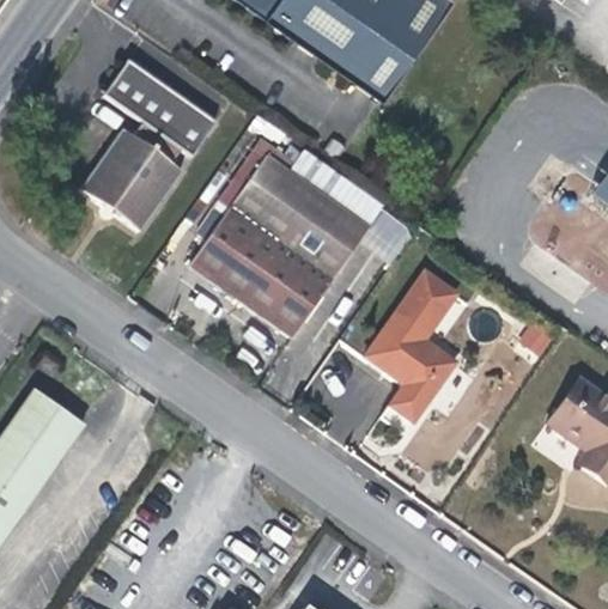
[(243,0),(384,97),(451,0),(243,0)]
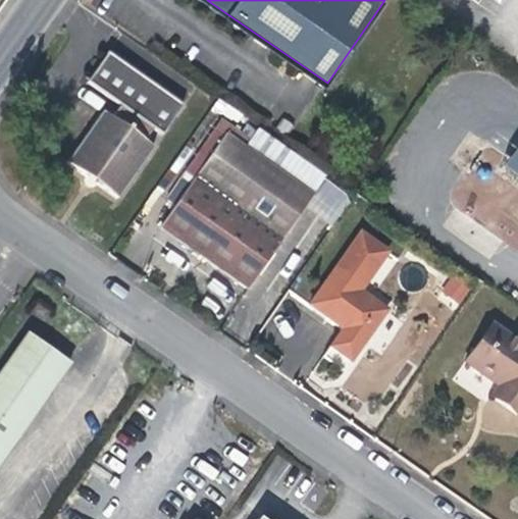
[(155,143),(147,137),(155,124),(163,132),(183,103),(110,50),(89,79),(122,102),(114,114),(105,108),(68,158),(102,184),(118,195),(155,143)]
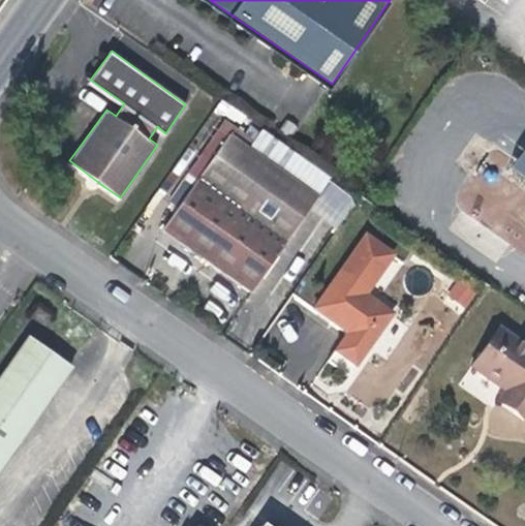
[(318,195),(230,135),(165,229),(201,254),(252,291),(318,195)]
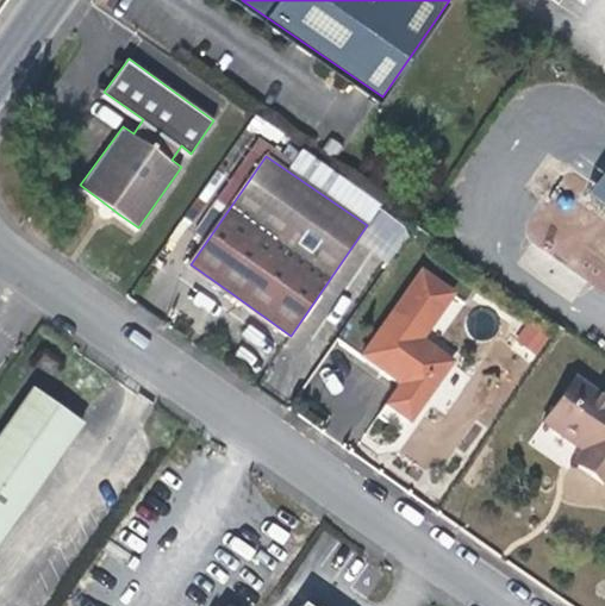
[(454,363),(391,318),(363,357),(403,387),(388,405),(412,420),(454,363)]
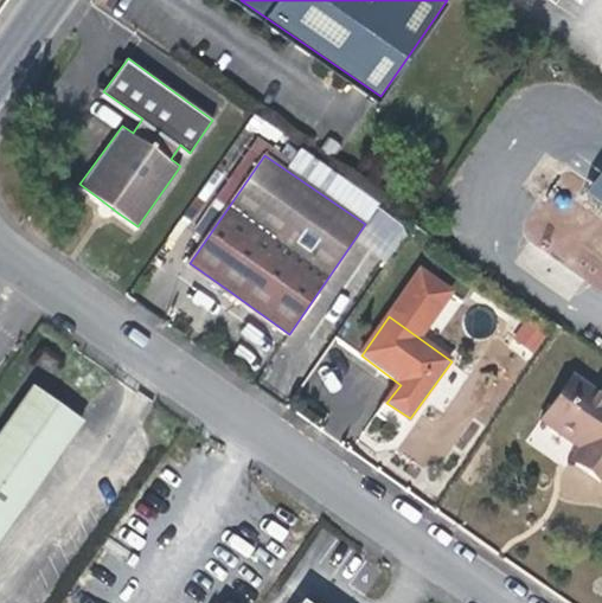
[(517,334),(537,350),(551,332),(530,316),(517,334)]
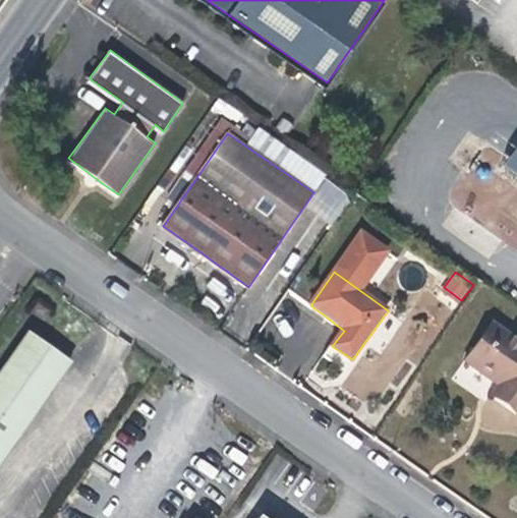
[(492,326),(479,344),(487,350),(496,348),(505,335),(492,326)]
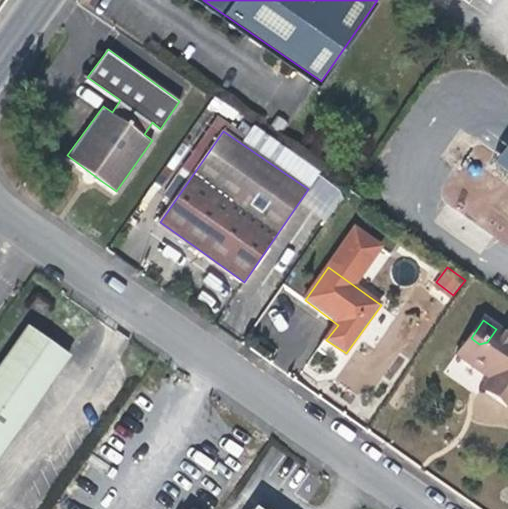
[(0,450),(69,356),(49,342),(30,328),(0,367),(0,450)]
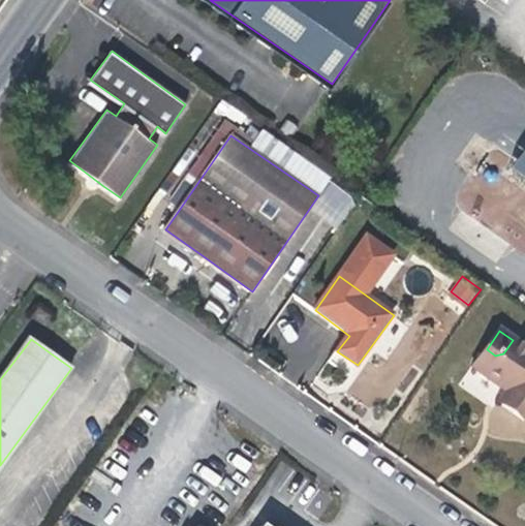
[(524,347),(513,340),(503,353),(495,356),(487,349),(473,368),(507,392),(499,403),(524,420),(524,347)]
